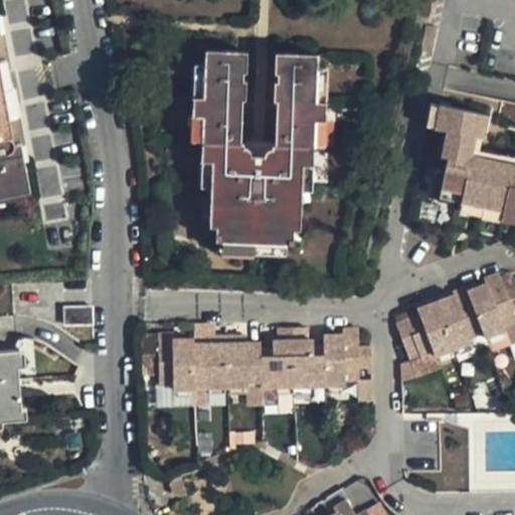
[(13,71),(2,16),(0,16),(0,24),(9,72),(13,71)]
